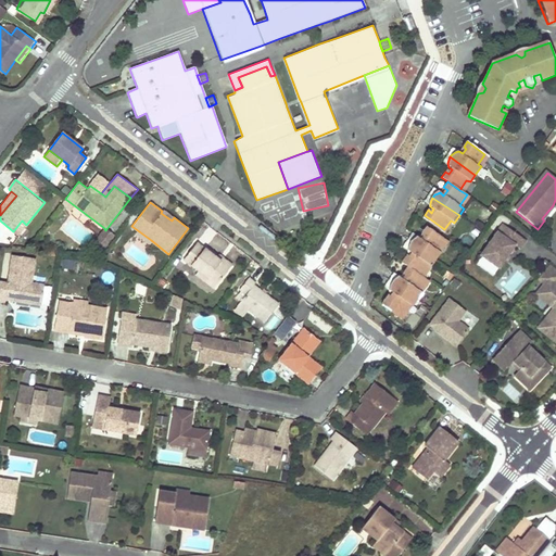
[(542,218),(544,220),(555,206),(553,205),(542,218)]
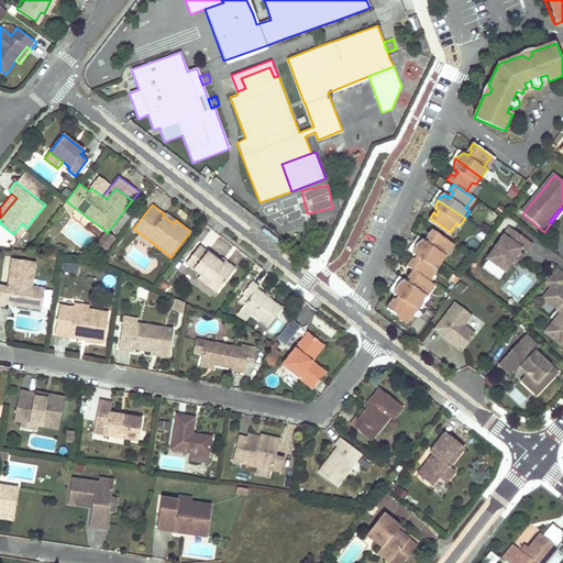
[(174,223),(176,220),(168,218),(164,213),(163,216),(174,223)]
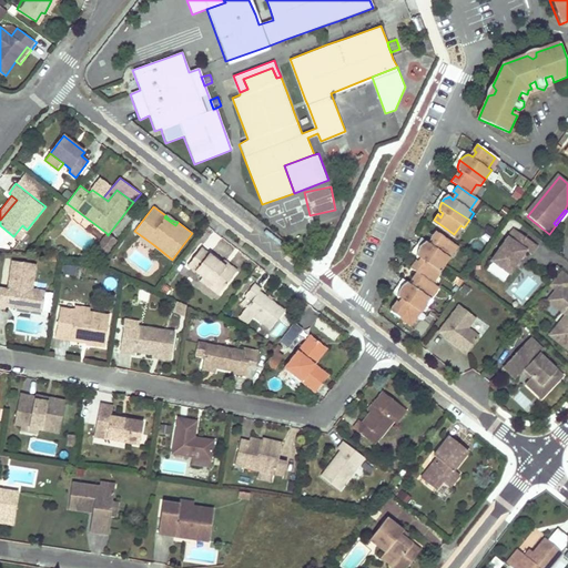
[(27,230),(22,225),(13,236),(19,240),(27,230)]
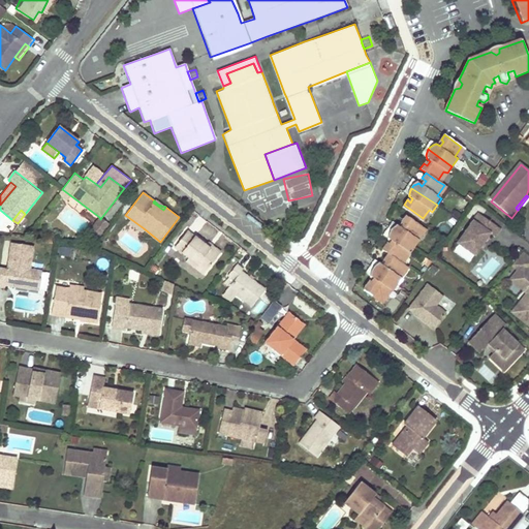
[(479,229),(486,220),(481,216),(474,225),(479,229)]
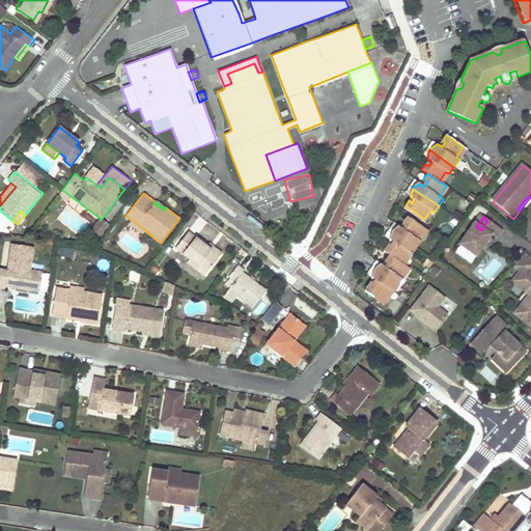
[(101,220),(100,218),(87,232),(95,240),(108,225),(101,220)]
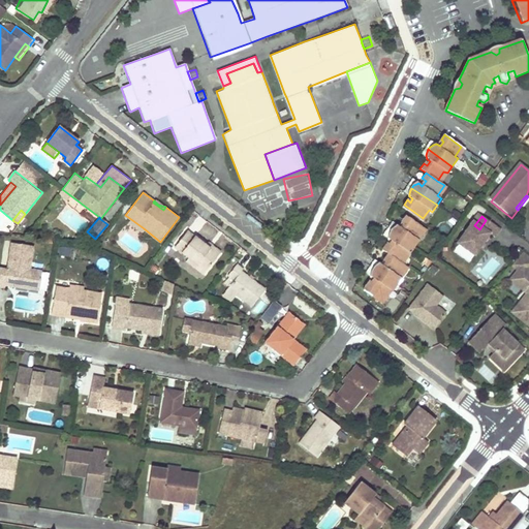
[(393,228),(390,231),(414,249),(419,242),(414,239),(421,229),(404,218),(402,222),(406,226),(403,231),(396,226),(395,227),(393,228)]
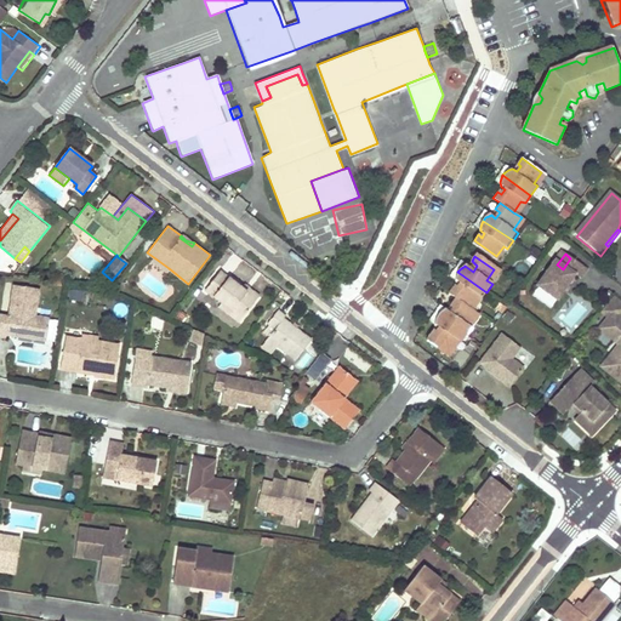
[(169,268),(155,258),(152,263),(164,273),(169,268)]
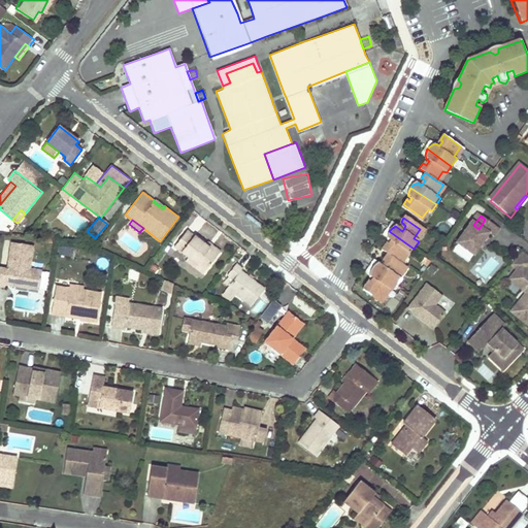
[(473,225),(460,245),(476,258),(491,238),(497,241),(503,233),(485,220),(479,229),(473,225)]
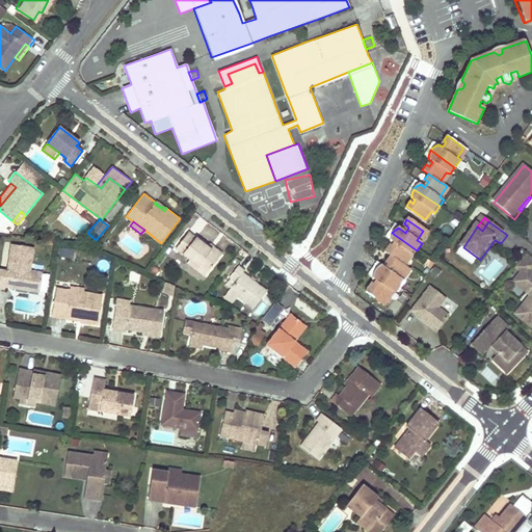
[(207,246),(190,233),(179,247),(193,260),(208,271),(219,257),(207,246)]
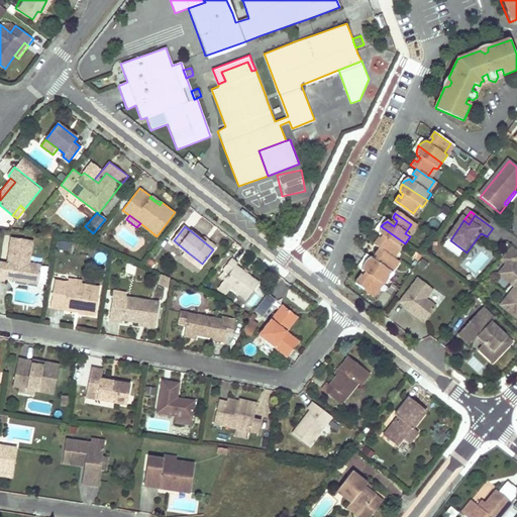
[(405,243),(381,226),(380,228),(380,231),(379,232),(381,234),(384,237),(381,241),(378,238),(374,245),(379,249),(387,255),(390,256),(396,246),(401,249),(405,243)]
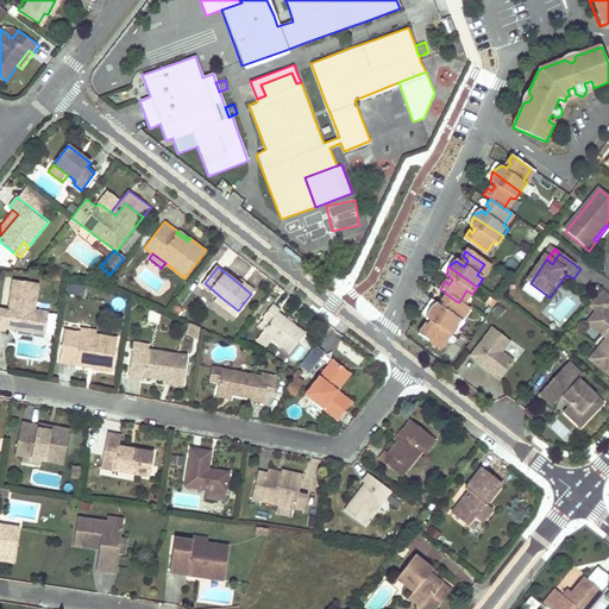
[(237,282),(251,294),(256,289),(242,277),(237,282)]
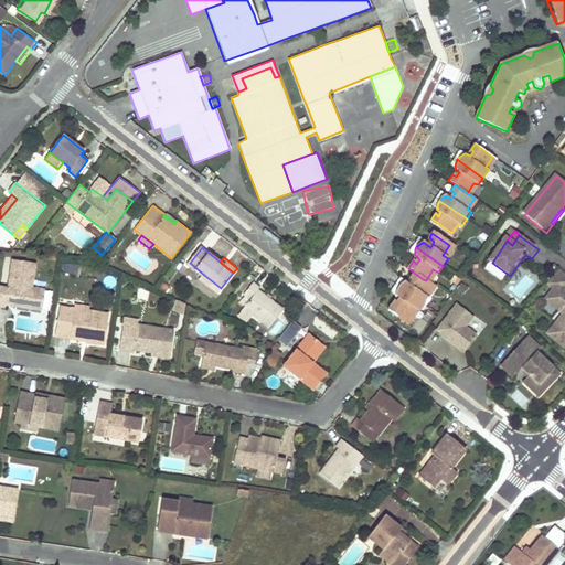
[(0,287),(0,307),(4,308),(6,305),(14,306),(16,300),(41,304),(43,290),(31,288),(35,263),(12,259),(7,289),(0,287)]
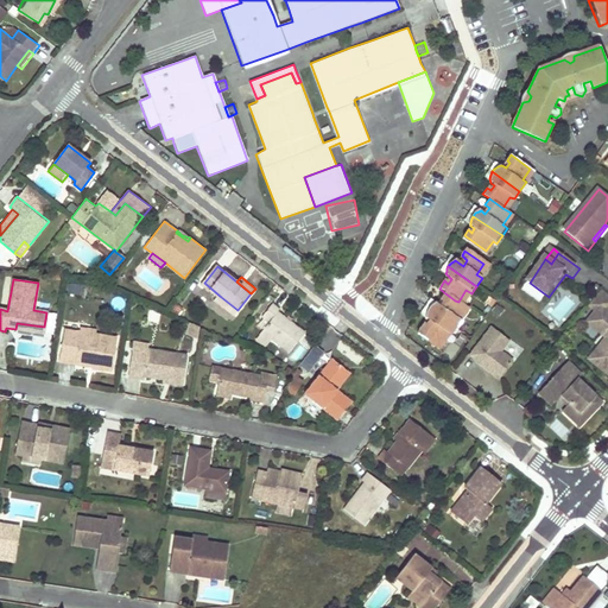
[(65,293),(80,298),(83,286),(68,283),(65,293)]
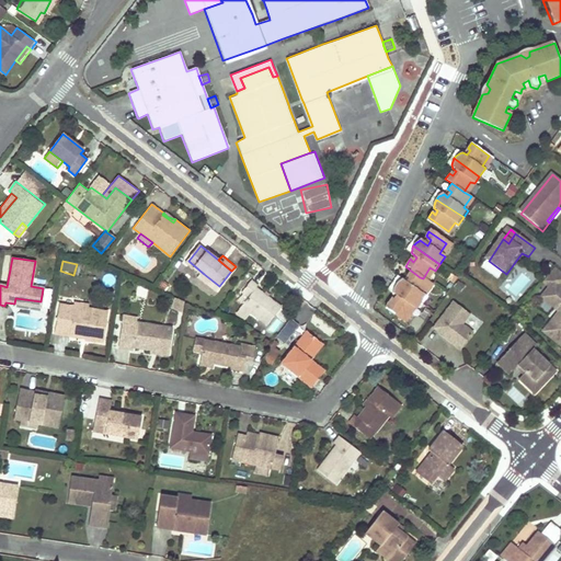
[(560,274),(553,268),(541,283),(550,289),(541,299),(560,316),(544,334),(560,348),(560,294),(560,292),(560,274)]
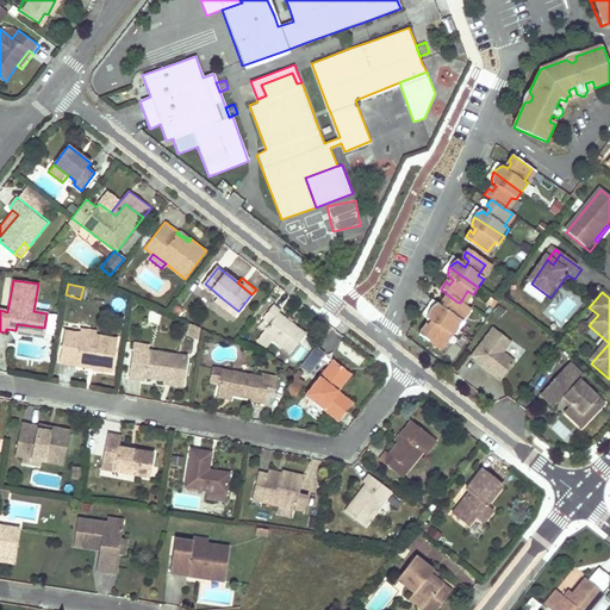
[(456,302),(447,294),(442,299),(447,303),(443,309),(439,305),(436,306),(435,307),(433,310),(431,312),(459,331),(464,323),(460,321),(468,309),(460,303),(456,302)]
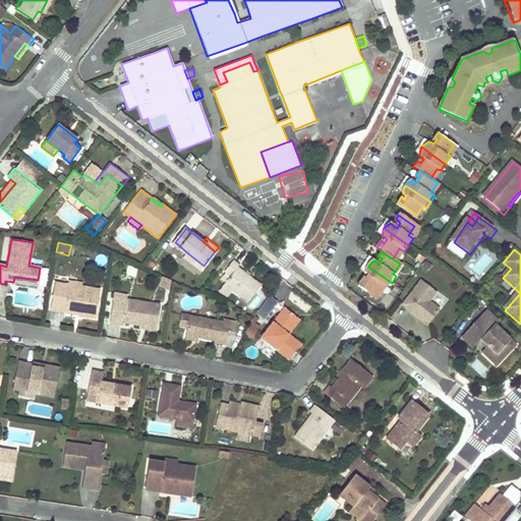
[(204,266),(189,254),(186,258),(199,271),(204,266)]
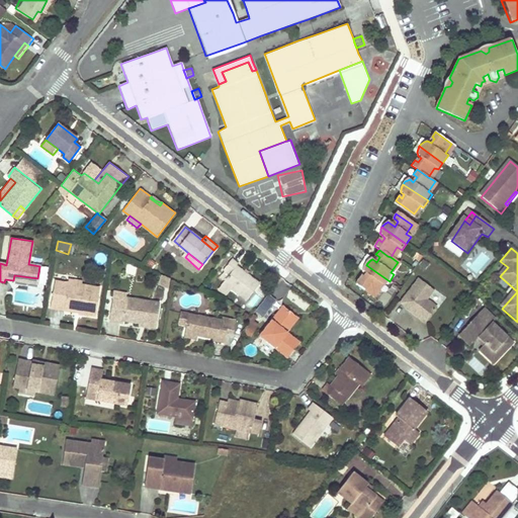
[(239,265),(232,259),(223,270),(225,272),(220,278),(225,282),(224,284),(231,290),(246,303),(259,285),(238,267),(239,265)]
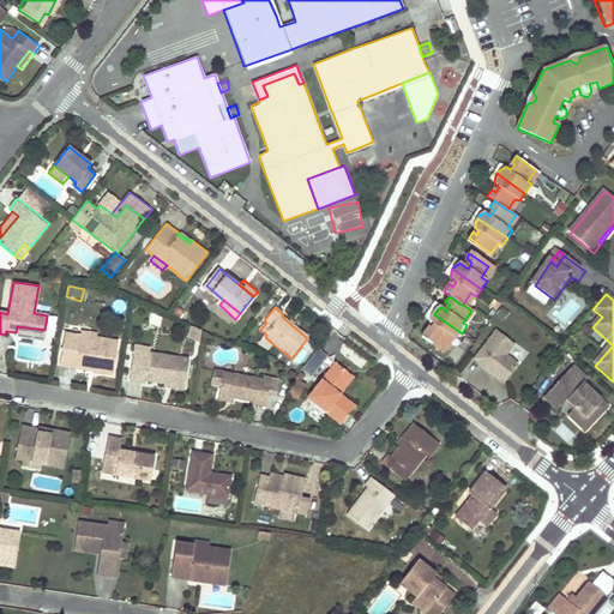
[(462,333),(434,314),(432,318),(431,320),(435,324),(431,331),(426,329),(421,336),(447,354),(462,333)]
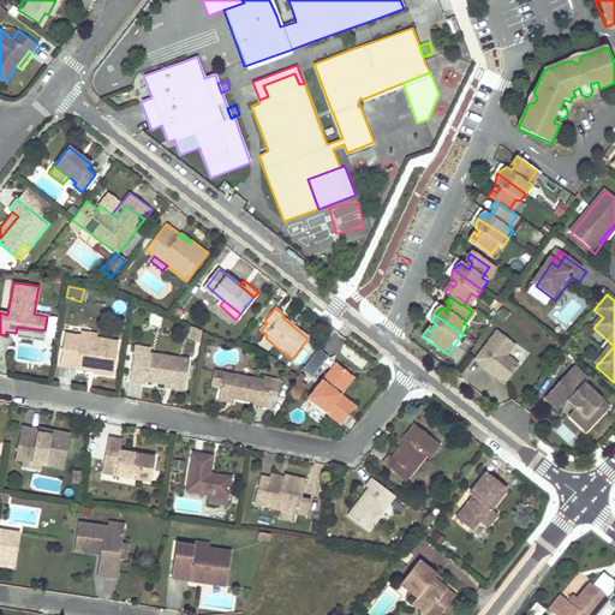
[(45,330),(17,327),(16,333),(45,338),(45,330)]
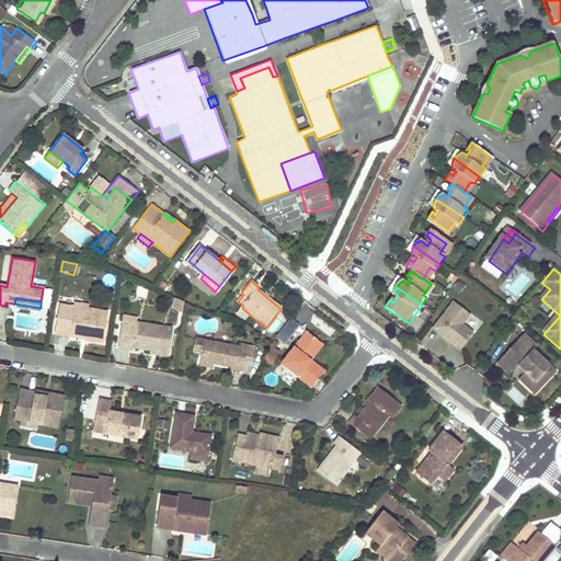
[(57,316),(54,332),(69,335),(70,330),(86,332),(84,339),(104,342),(109,311),(88,308),(75,306),(66,305),(64,317),(57,316)]
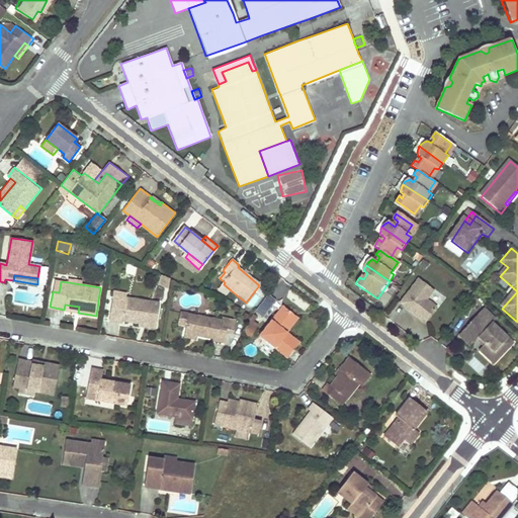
[(433,292),(418,281),(400,306),(425,324),(435,309),(426,301),(433,292)]
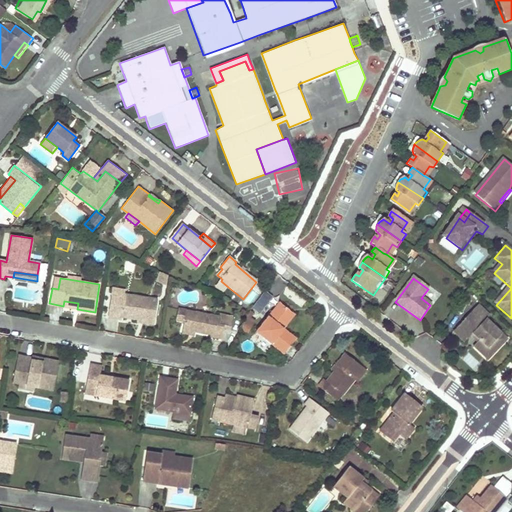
[(228,287),(221,281),(218,286),(225,292),(228,287)]
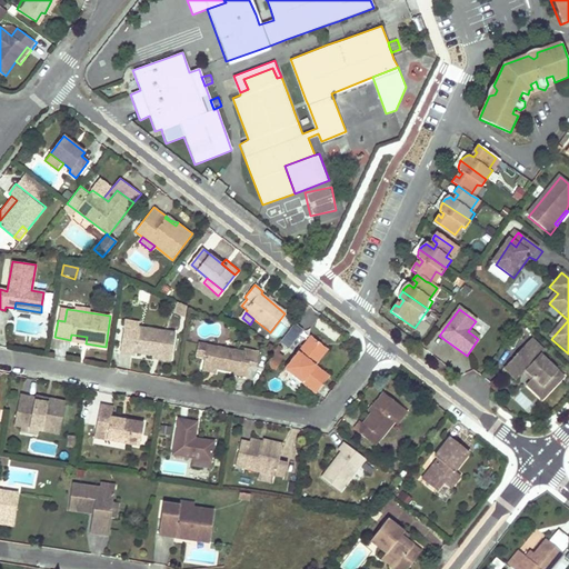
[(422,338),(428,327),(421,322),(415,333),(422,338)]
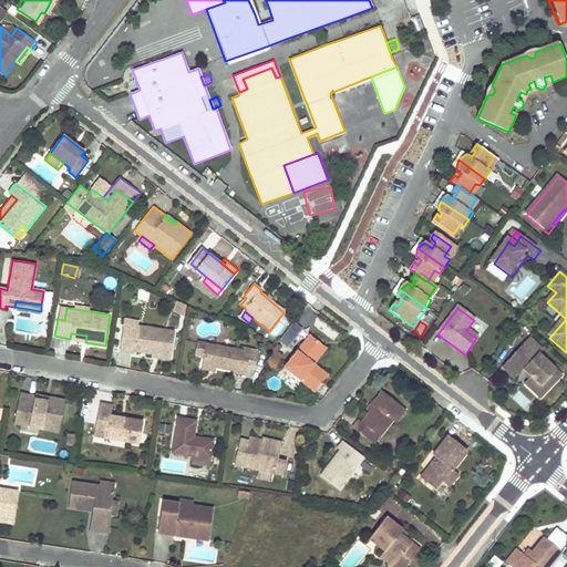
[(124,330),(137,332),(138,325),(125,322),(124,330)]
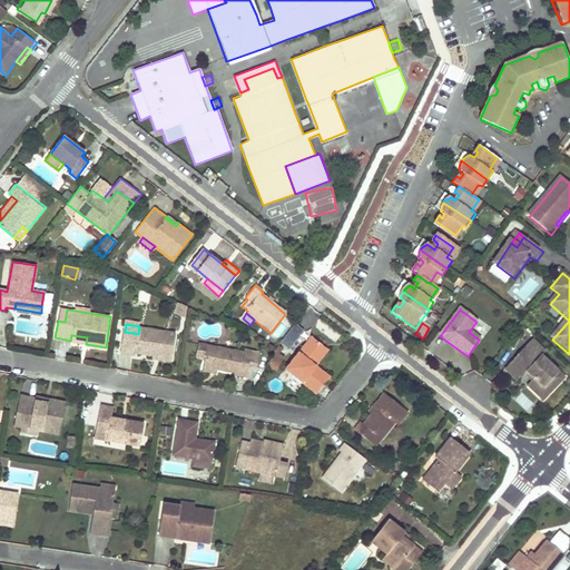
[(290,347),(304,331),(298,325),(283,342),(290,347)]
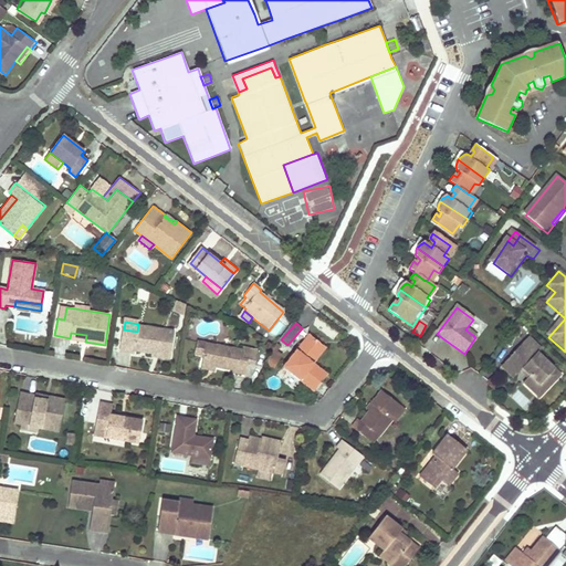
[(124,329),(121,348),(135,350),(135,346),(156,349),(170,352),(174,328),(138,324),(137,332),(124,329)]
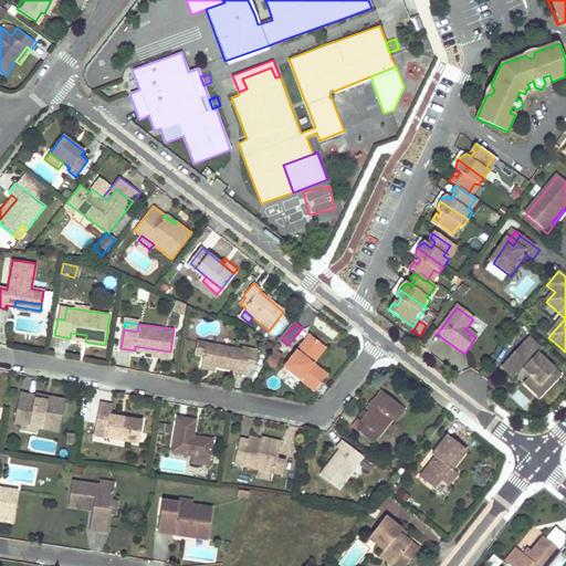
[(85,342),(86,335),(71,333),(70,338),(70,339),(85,342)]
